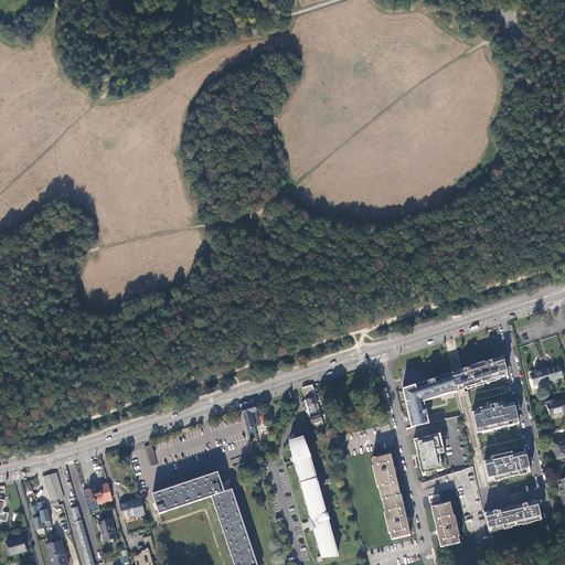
[(458,369),(451,371),(456,393),(462,391),(508,377),(502,355),(462,368),(458,369)]
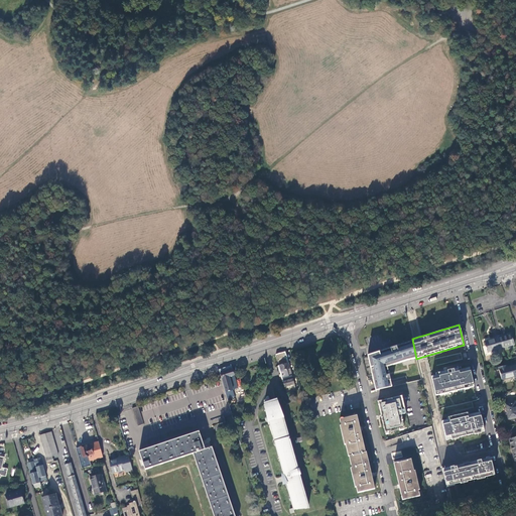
[(497,336),(497,335),(492,336),(493,339),(484,341),(485,347),(485,348),(485,350),(486,350),(487,354),(496,351),(497,354),(502,353),(501,350),(497,336)]
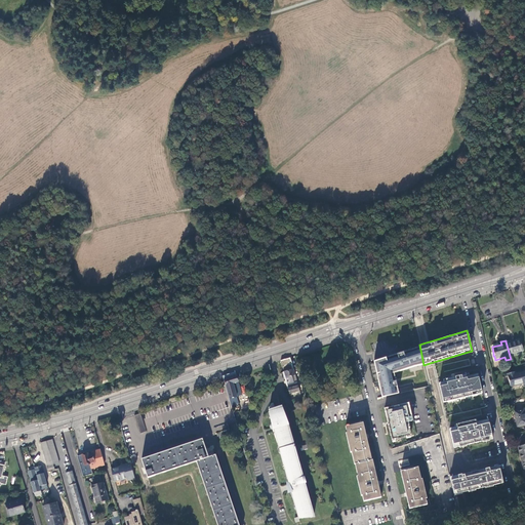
[(510,340),(506,341),(510,356),(523,352),(520,341),(511,345),(510,340)]
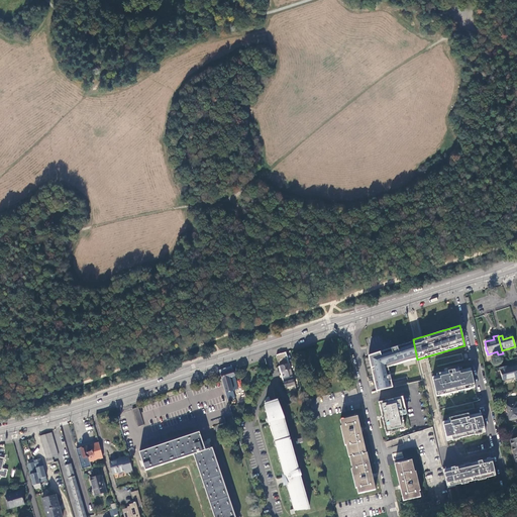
[(365,355),(375,391),(394,386),(390,368),(417,359),(413,339),(392,346),(370,353),(365,355)]
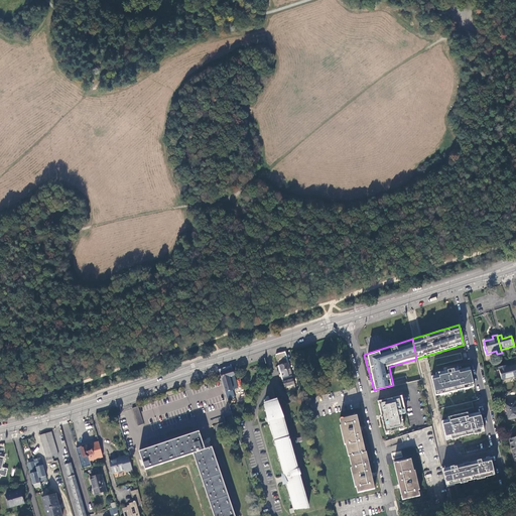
[(294,386),(285,352),(275,355),(276,357),(283,382),(284,385),(285,389),(294,386)]
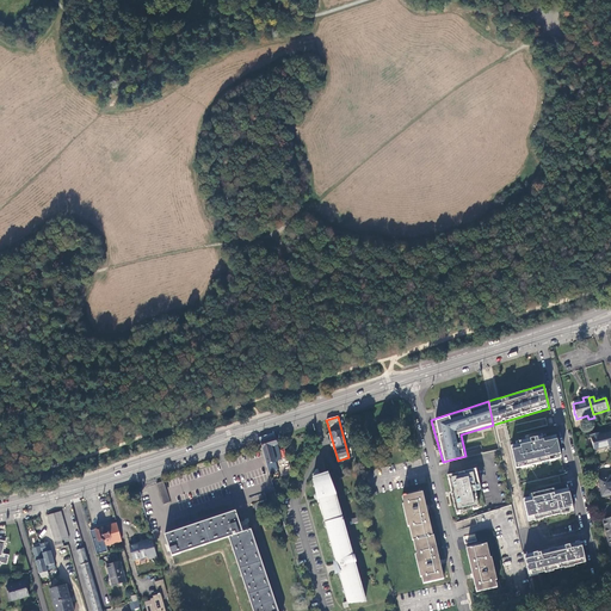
[(590,434),(593,450),(610,445),(610,431),(610,432),(600,434),(600,432),(590,434)]
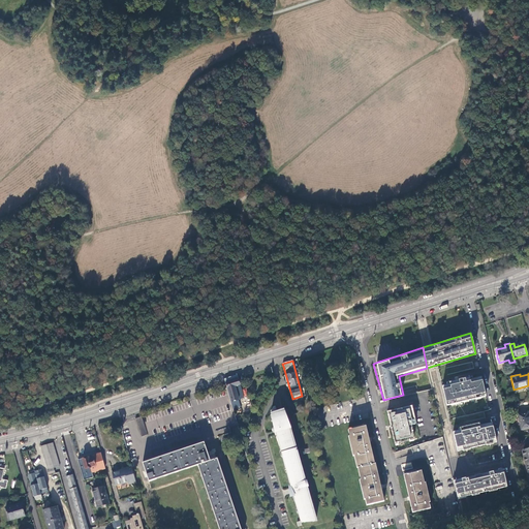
[(486,399),(481,376),(440,384),(444,406),(486,399)]
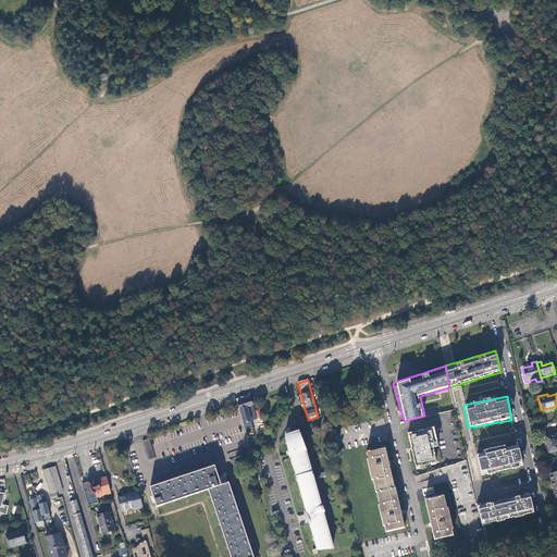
[(254,429),(251,421),(257,419),(252,405),(254,405),(251,398),(237,403),(246,431),(254,429)]
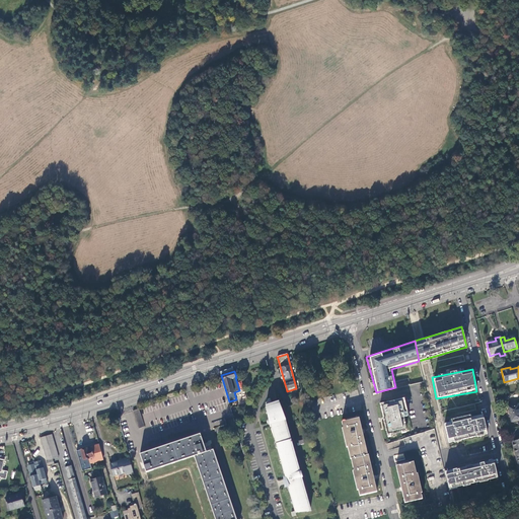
[(403,398),(380,403),(388,435),(406,431),(403,418),(408,417),(403,398)]
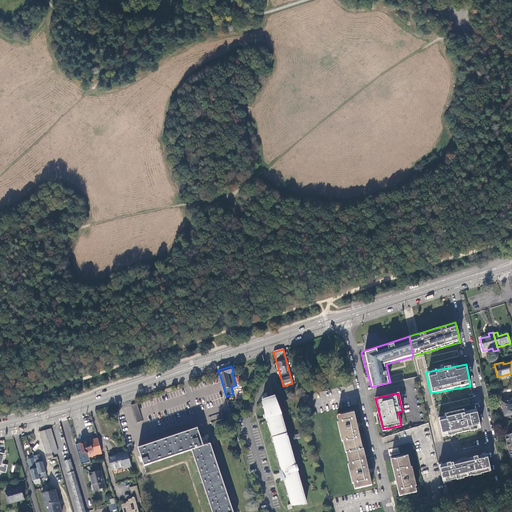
[(280,411),(276,397),(262,402),(266,416),(268,415),(270,419),(267,420),(268,424),(270,431),(271,431),(279,463),(280,468),(281,468),(282,474),(284,474),(285,477),(284,480),(291,502),(292,504),(306,503),(284,426),(281,415),(280,411)]
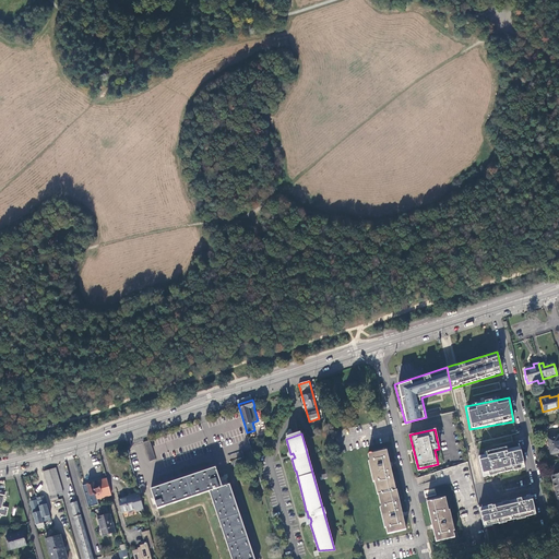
[(547,438),(550,454),(558,452),(558,441),(558,435),(547,438)]
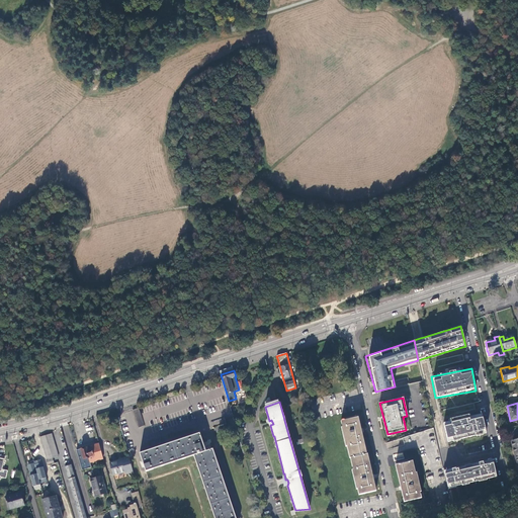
[(133,410),(138,428),(145,426),(139,408),(133,410)]
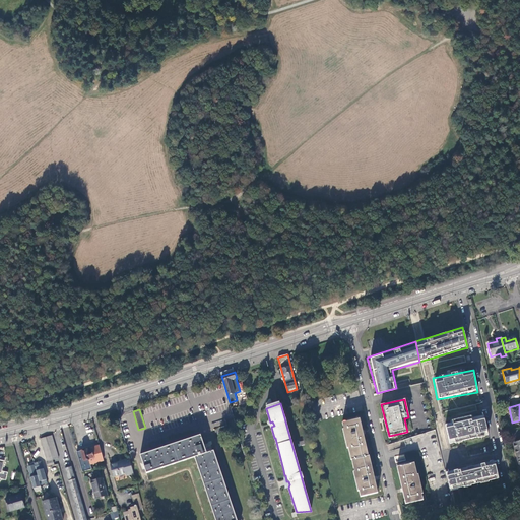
[(482,414),(445,424),(450,448),(465,445),(489,440),(482,414)]
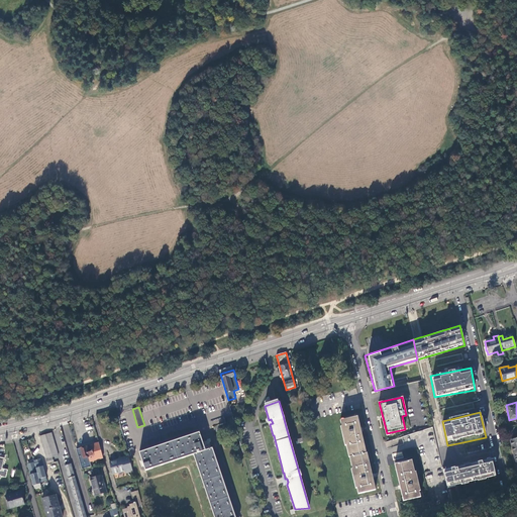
[(236,428),(232,416),(224,418),(226,423),(213,427),(216,435),(236,428)]
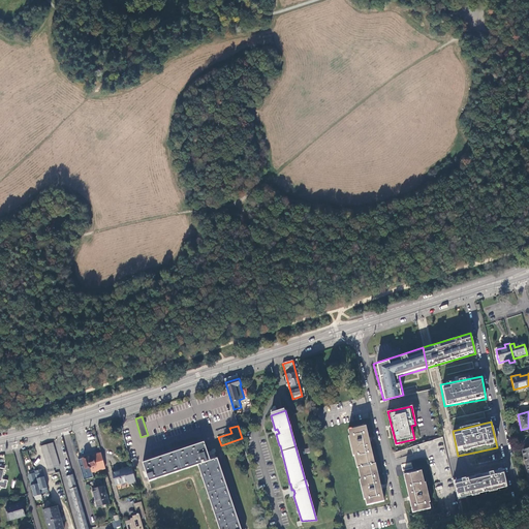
[(366,499),(367,505),(384,501),(375,464),(366,426),(348,430),(349,436),(348,436),(353,457),(354,457),(358,468),(361,480),(360,480),(365,499),(366,499)]
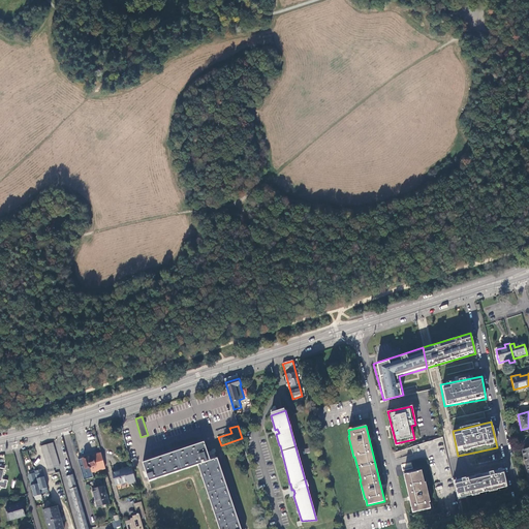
[(49,470),(54,468),(60,466),(53,442),(41,446),(49,470)]
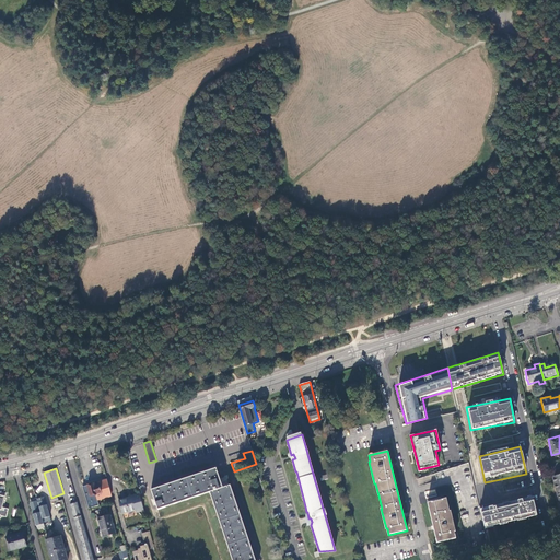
[(210,492),(232,559),(255,559),(230,485),(222,488),(216,468),(151,489),(158,509),(210,492)]
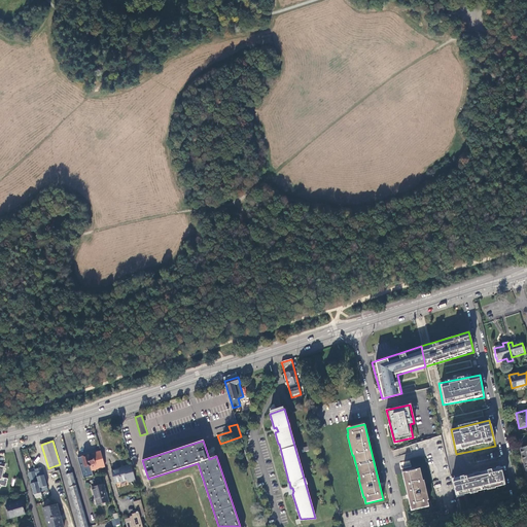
[(95,458),(97,464),(91,465),(93,470),(106,466),(101,451),(94,453),(94,456),(95,458)]
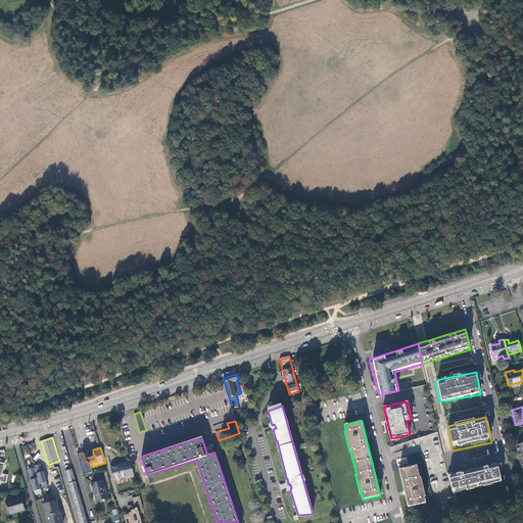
[(82,454),(85,464),(90,462),(95,461),(93,455),(94,455),(93,453),(92,452),(88,453),(87,452),(82,454)]
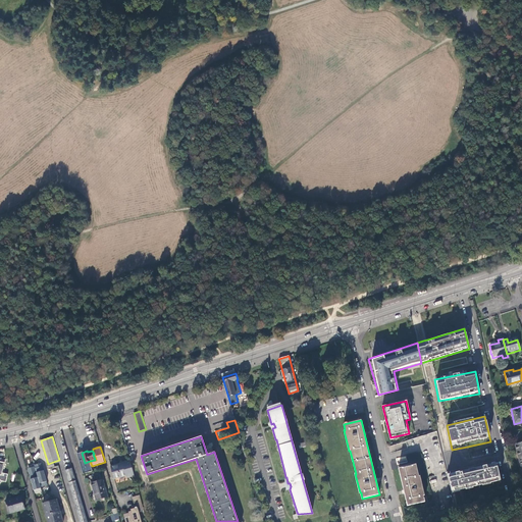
[(84,473),(93,471),(92,466),(90,461),(85,463),(82,453),(77,454),(84,473)]
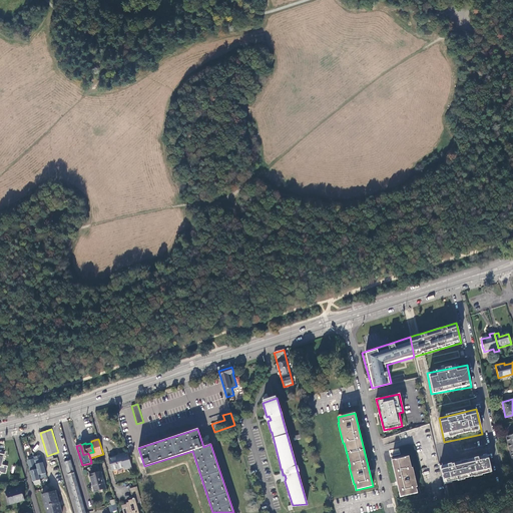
[(125,469),(132,467),(128,453),(120,455),(121,456),(109,459),(112,471),(124,468),(125,469)]
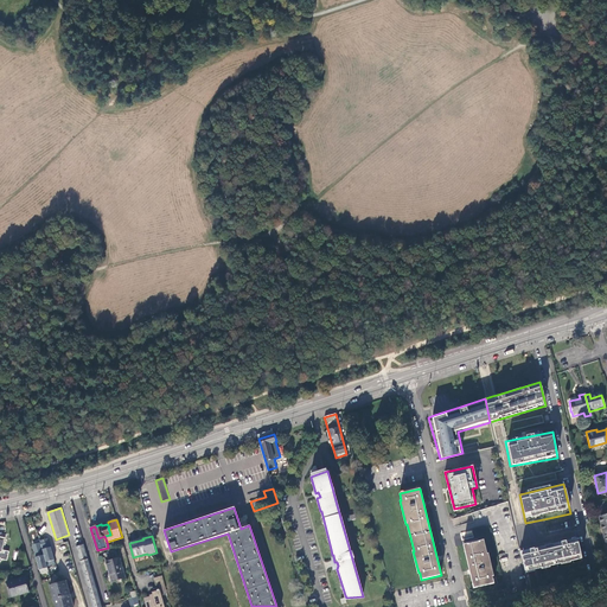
[(581,556),(576,537),(523,549),(519,550),(524,570),(581,556)]
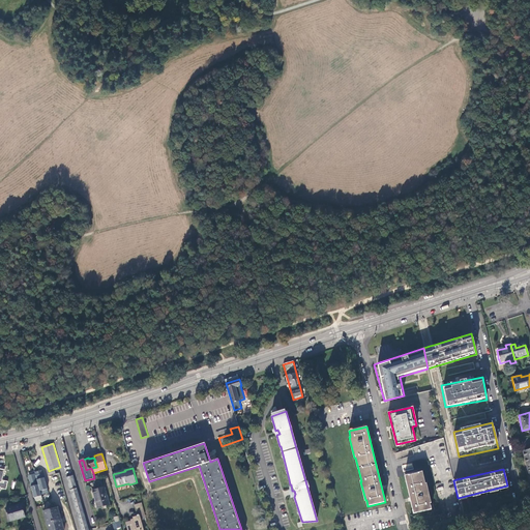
[(403,475),(413,513),(431,509),(429,503),(431,502),(425,483),(423,483),(420,471),(403,475)]
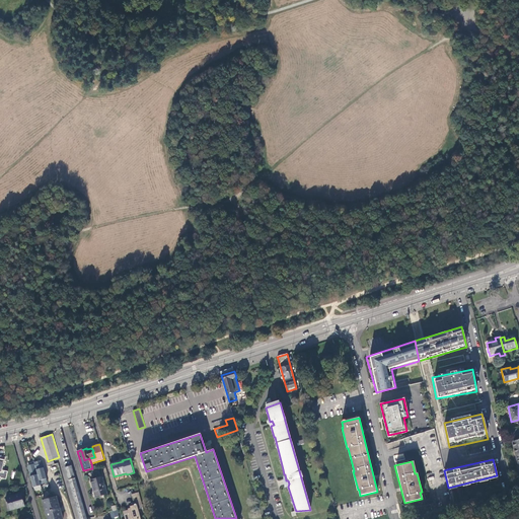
[(87,518),(72,465),(65,467),(80,518),(87,518)]
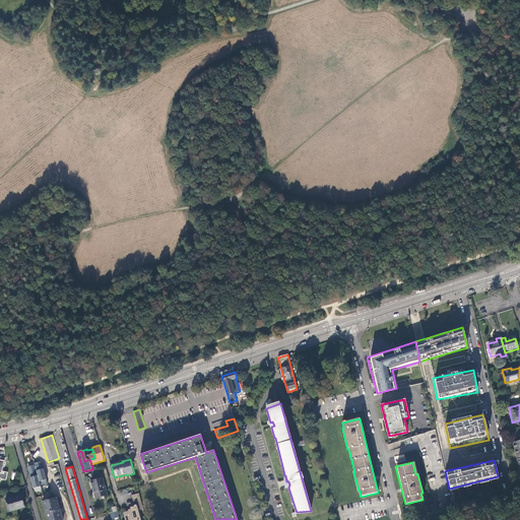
[(31,477),(35,488),(47,484),(44,474),(31,477)]
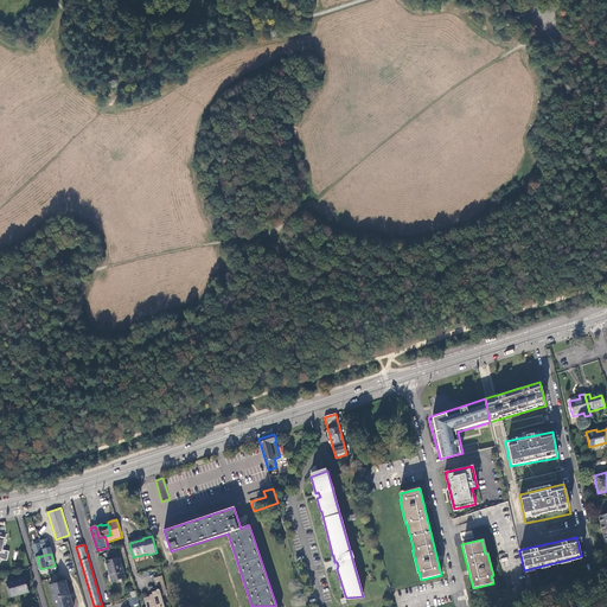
[(106,562),(110,575),(112,581),(126,577),(120,558),(106,562)]
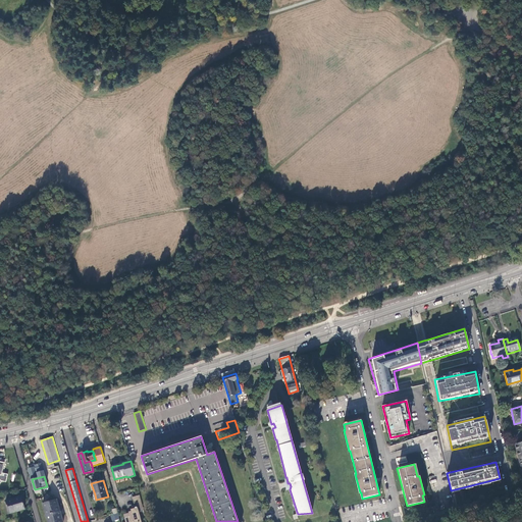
[(142,521),(140,511),(144,510),(140,494),(133,498),(136,508),(132,510),(133,512),(124,515),(125,521),(142,521)]
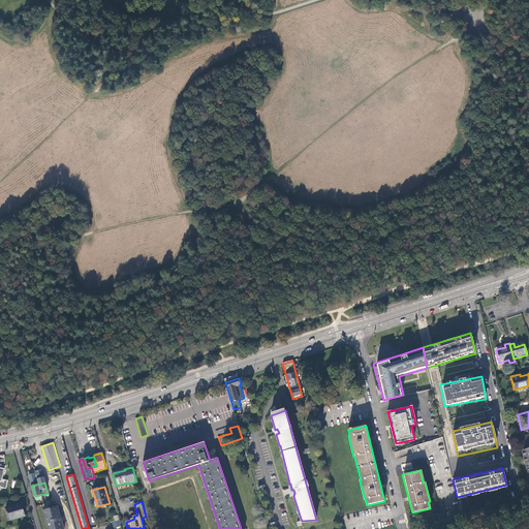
[(6,508),(9,519),(21,516),(21,517),(25,516),(22,503),(6,508)]
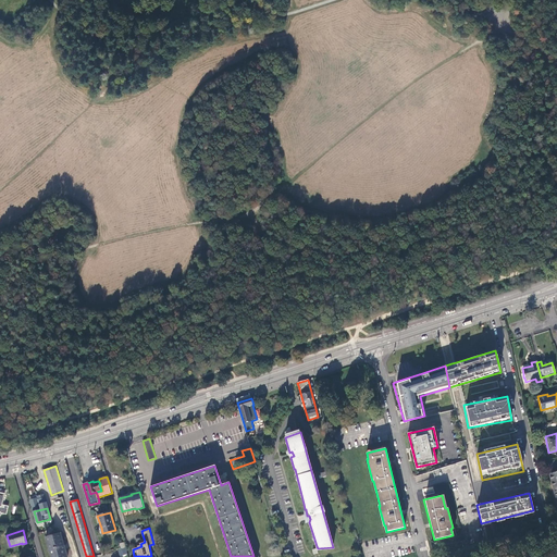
[(46,537),(50,556),(65,556),(60,533),(46,537)]
